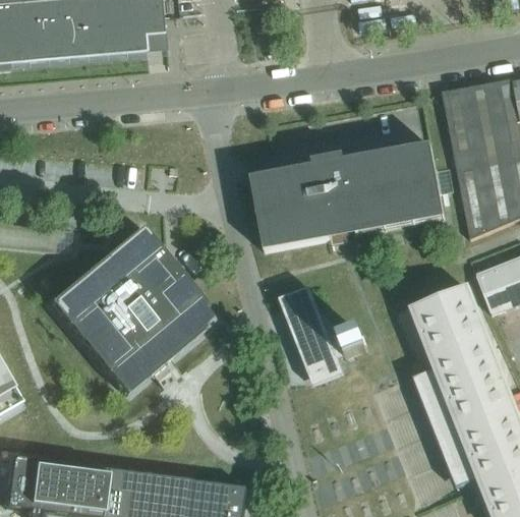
[(162,16),(160,0),(0,0),(0,62),(145,49),(143,34),(163,32),(162,20),(162,16)]
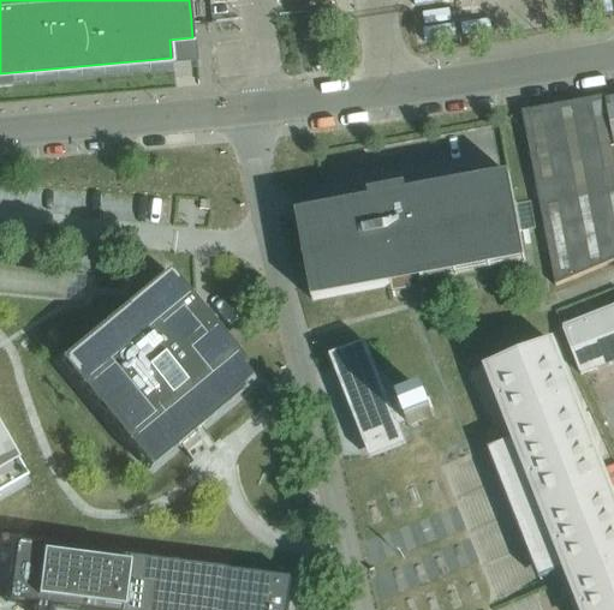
[(613,142),(607,96),(606,93),(520,108),(554,283),(613,257),(613,142)]
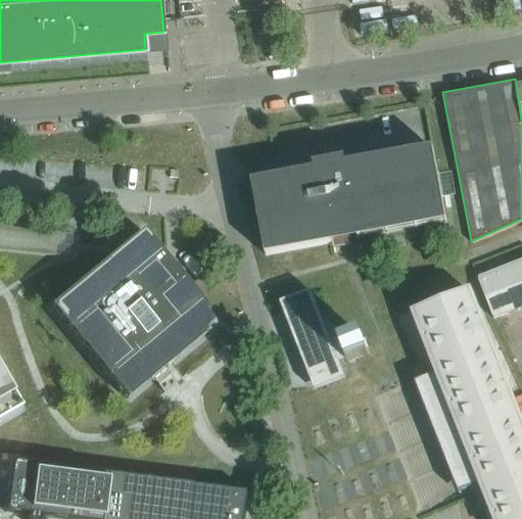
[(431,145),(430,145),(344,161),(343,155),(313,161),(314,168),(250,179),(265,252),(445,219),(431,145)]
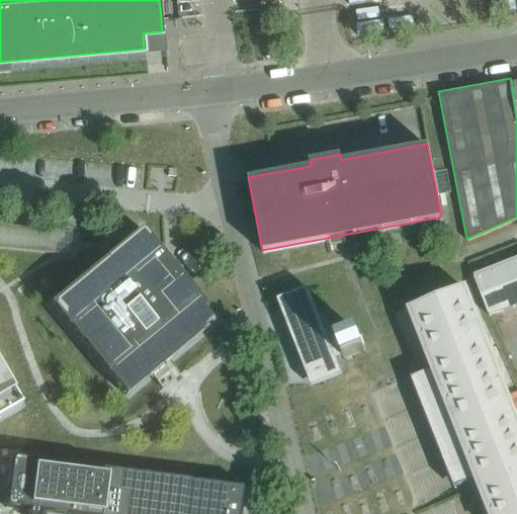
[(140,226),(49,302),(123,393),(177,349),(216,318),(140,226)]
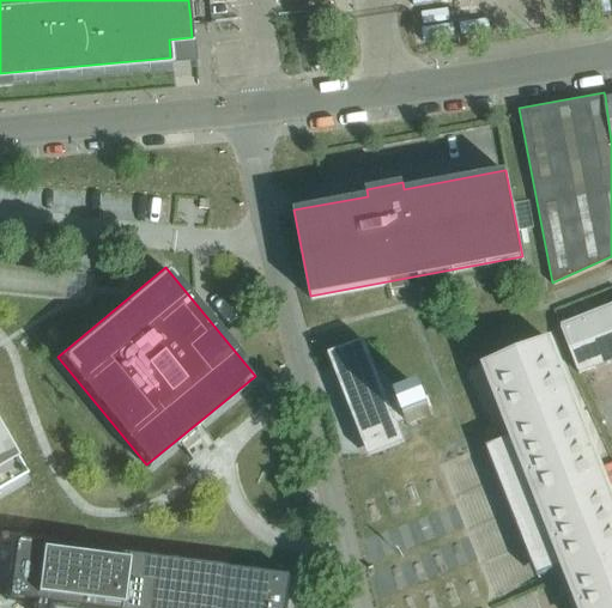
[(577,370),(580,369),(611,356),(611,304),(559,326),(577,370)]
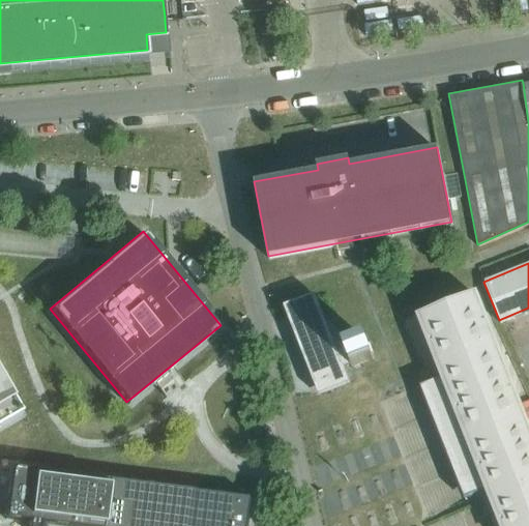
[(336,350),(314,292),(283,304),(318,392),(349,381),(343,366),(350,362),(351,366),(373,356),(364,335),(343,345),(343,347),(336,350)]
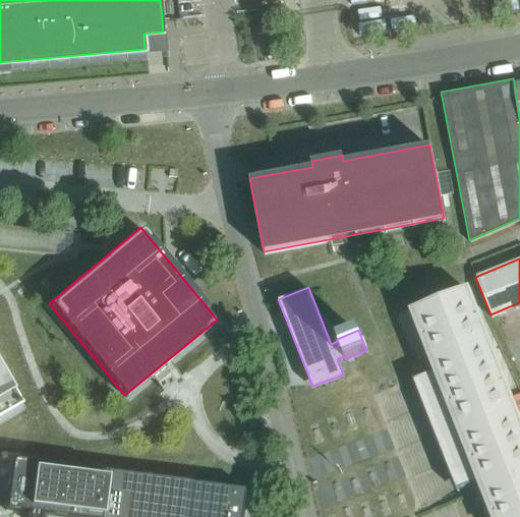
[(519,516),(519,425),(514,410),(512,405),(514,403),(513,401),(510,402),(501,377),(503,375),(502,372),(499,374),(489,348),(490,346),(490,345),(489,345),(467,288),(411,310),(434,366),(432,367),(434,369),(436,369),(412,379),(456,489),(478,479),(477,481),(477,482),(478,482),(492,516),(519,516)]
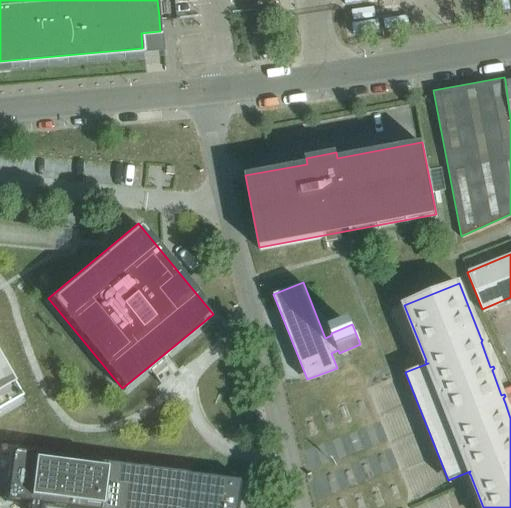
[(0,408),(20,397),(0,363),(0,408)]
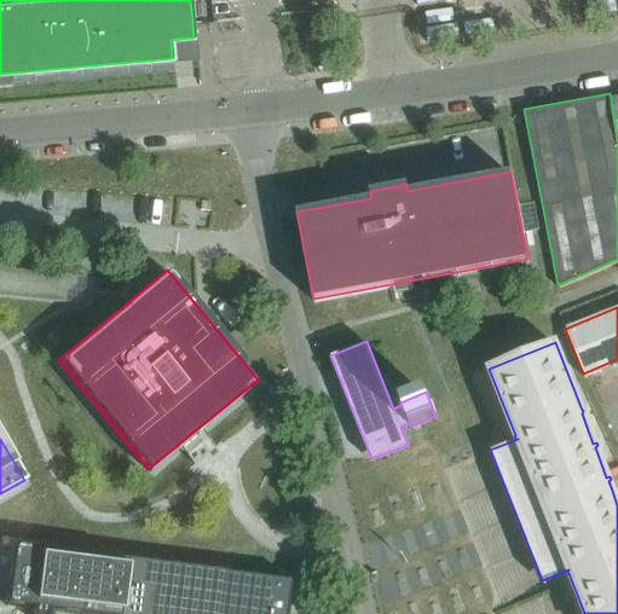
[(13,544),(6,602),(12,603),(88,613),(93,613),(288,613),(290,608),(293,580),(278,579),(111,557),(97,555),(24,546),(13,544)]
